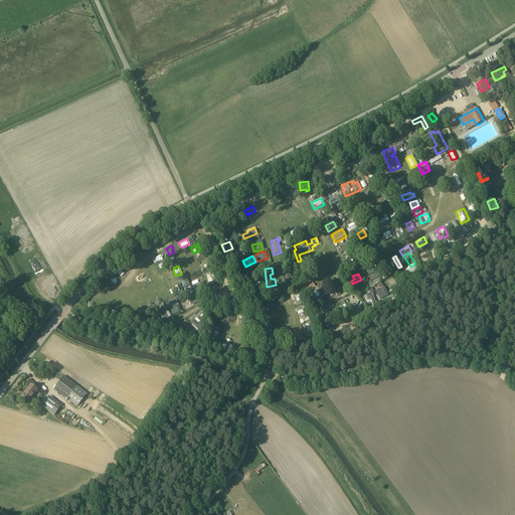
[(179,279),(183,288),(189,286),(186,276),(179,279)]
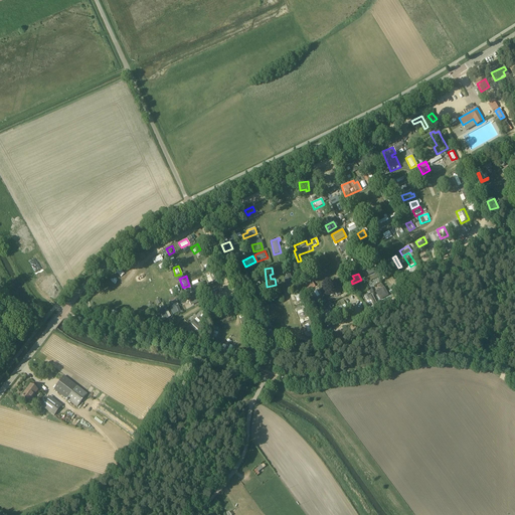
[(357,292),(365,289),(361,280),(353,284),(357,292)]
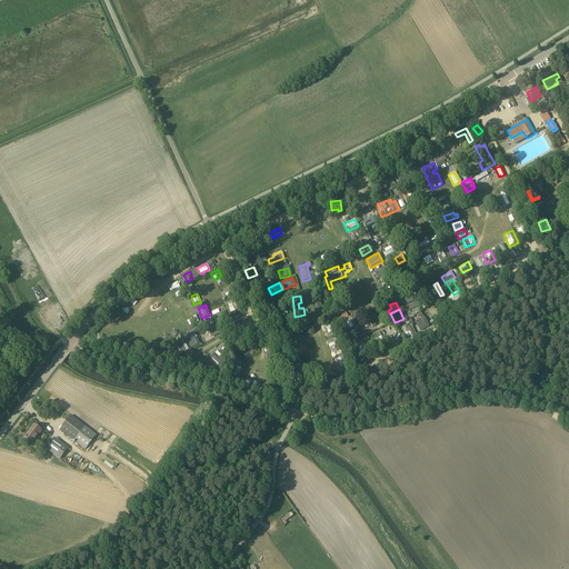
[(218,310),(211,312),(213,319),(220,317),(218,310)]
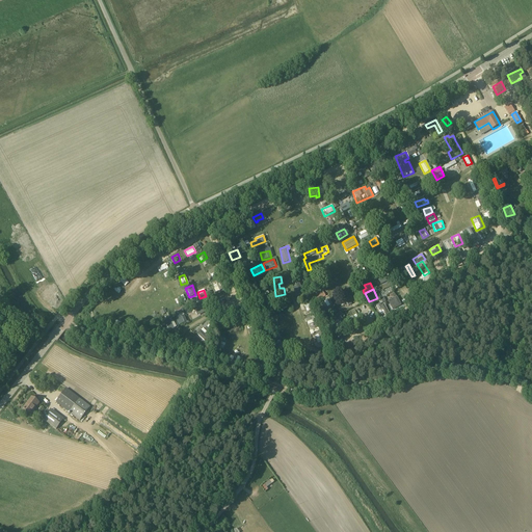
[(318,300),(325,296),(323,291),(315,294),(318,300)]
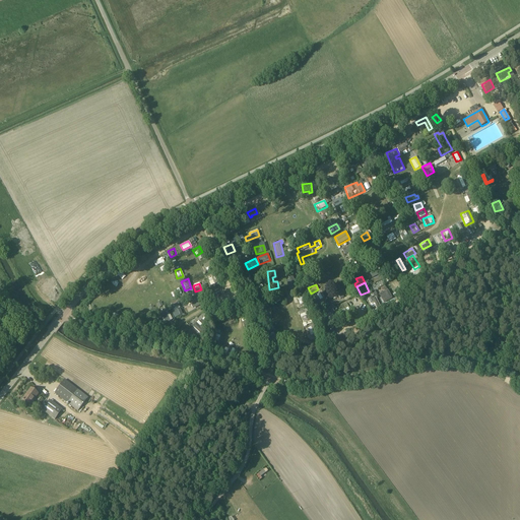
[(381,294),(379,295),(383,304),(391,301),(385,284),(378,287),(381,294)]
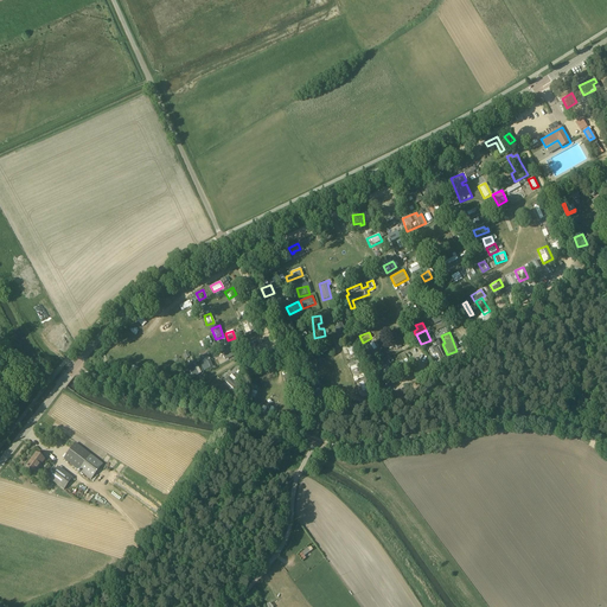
[(385,338),(391,352),(401,347),(394,334),(385,338)]
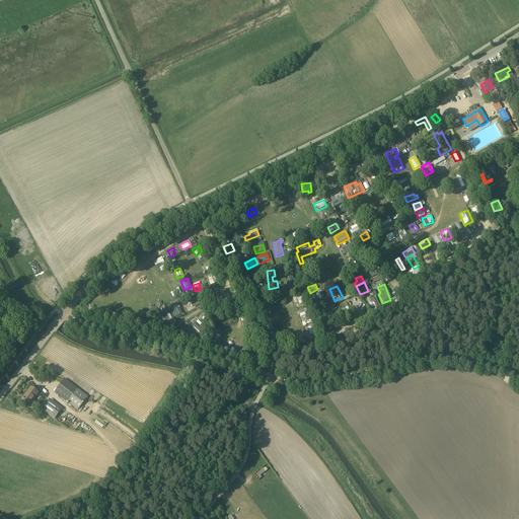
[(298,301),(306,298),(304,292),(296,296),(298,301)]
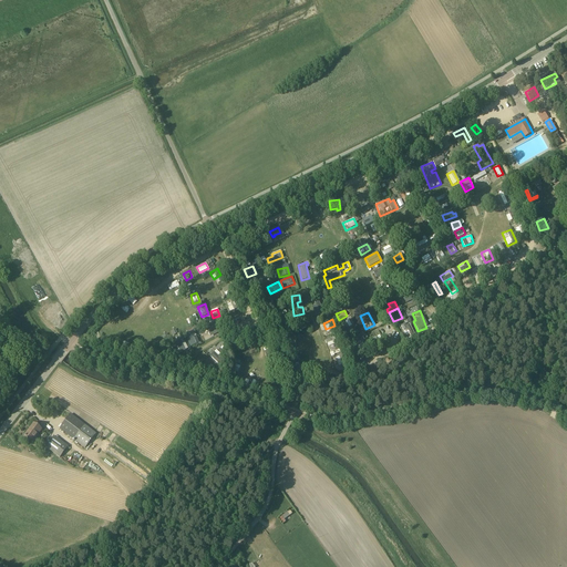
[(343,330),(348,337),(356,332),(348,320),(344,321),(349,327),(343,330)]
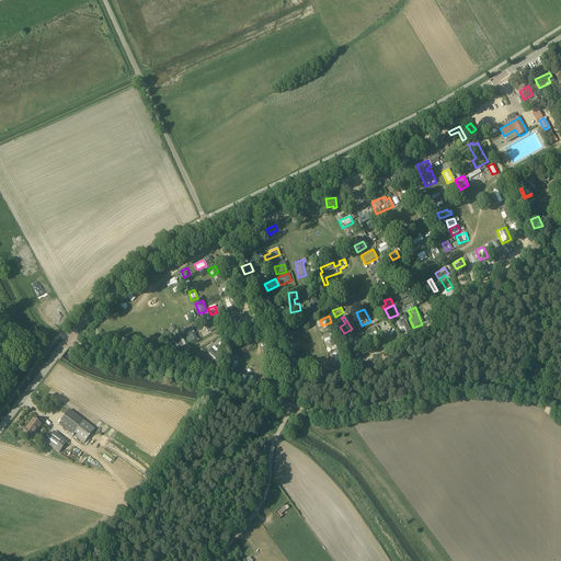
[(409,331),(405,320),(401,321),(400,320),(396,321),(401,336),(407,334),(405,332),(409,331)]
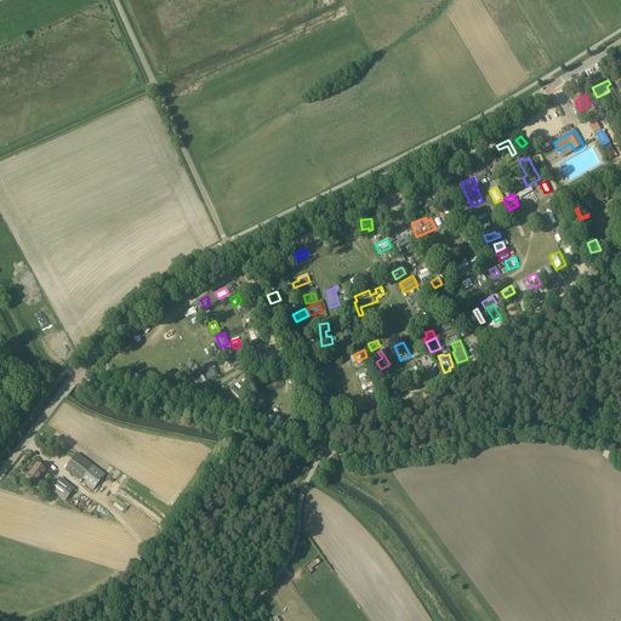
[(226,360),(229,369),(237,365),(233,358),(226,360)]
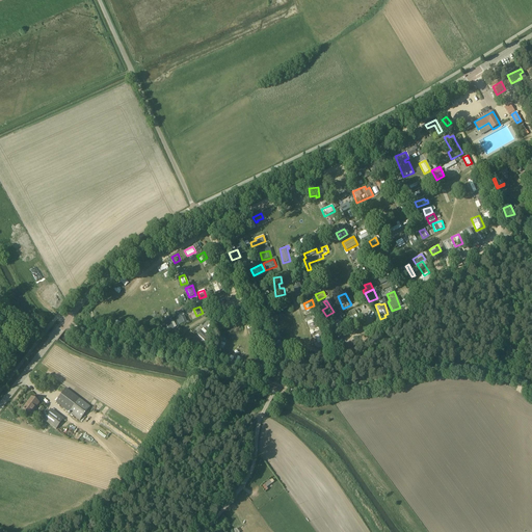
[(345,312),(348,317),(346,318),(349,324),(358,320),(353,309),(345,312)]
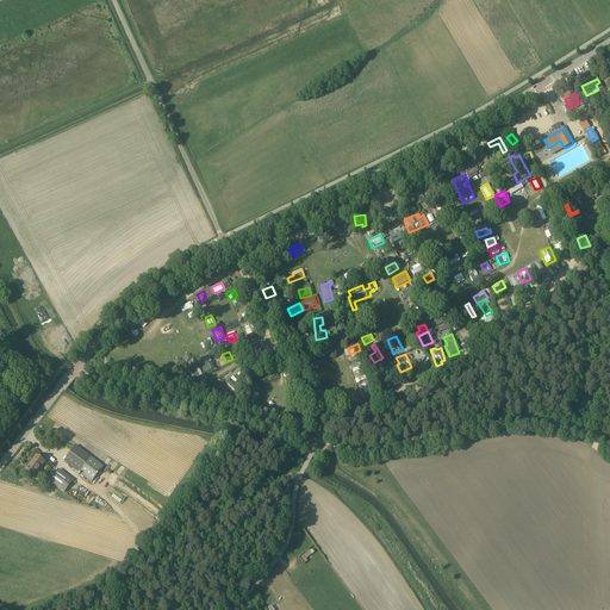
[(210,360),(200,365),(205,373),(213,368),(210,360)]
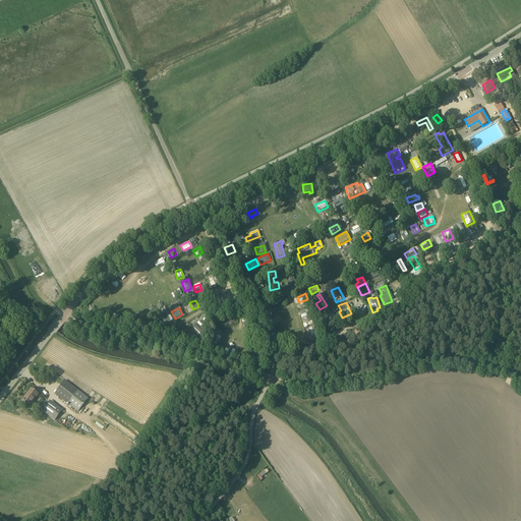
[(111,319),(113,312),(107,310),(105,316),(111,319)]
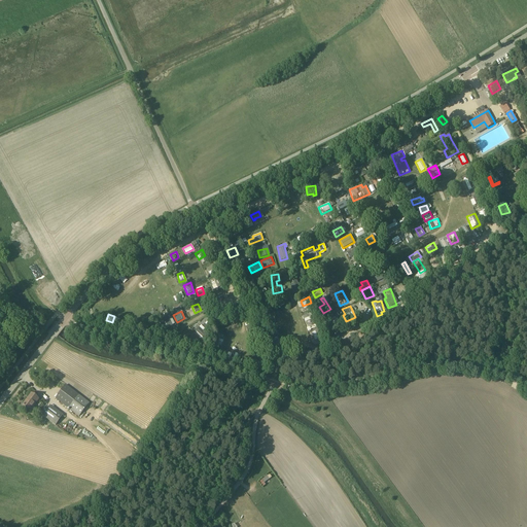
[(313,329),(309,314),(303,315),(307,331),(313,329)]
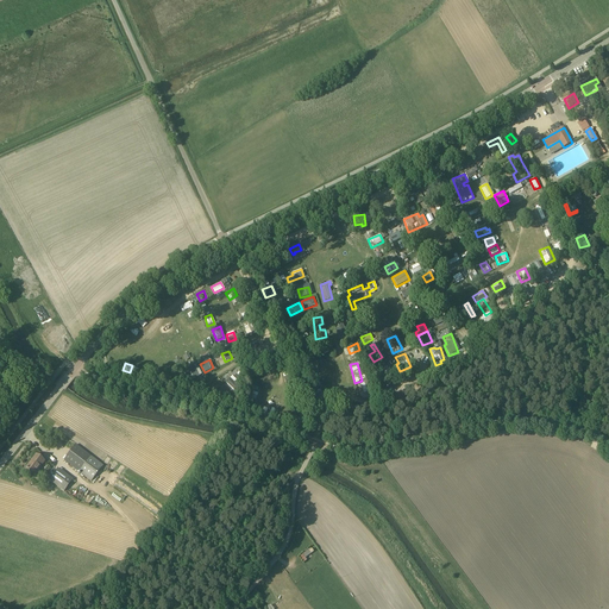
[(193,371),(195,370),(193,366),(182,371),(188,382),(195,377),(193,371)]
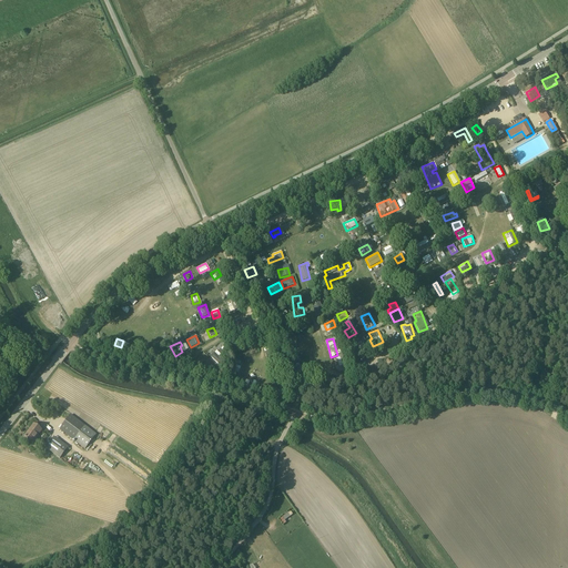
[(210,375),(212,369),(208,368),(209,366),(199,362),(196,369),(210,375)]
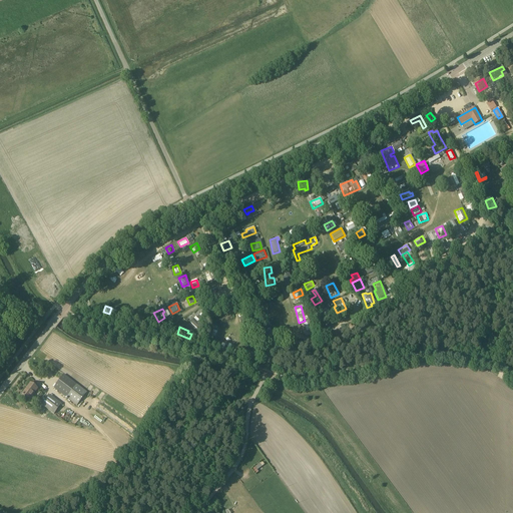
[(338,332),(325,338),(328,345),(332,343),(335,342),(335,341),(341,339),(338,332)]
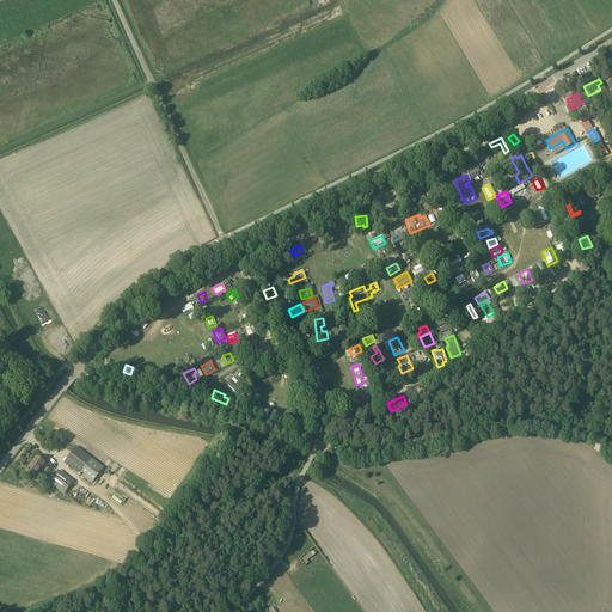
[(275,422),(279,412),(265,407),(262,417),(275,422)]
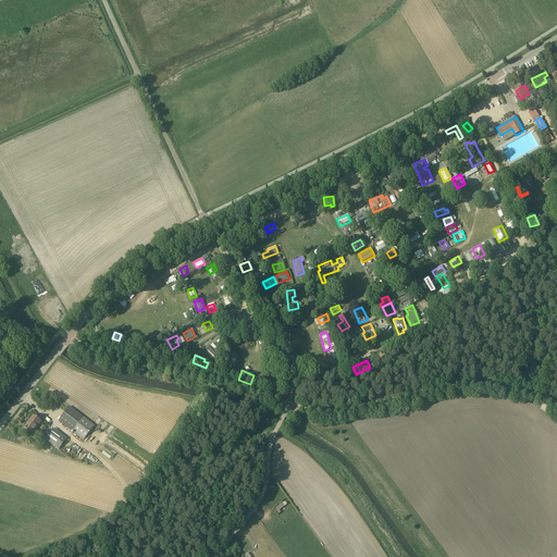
[(70,407),(59,421),(84,441),(95,426),(70,407)]
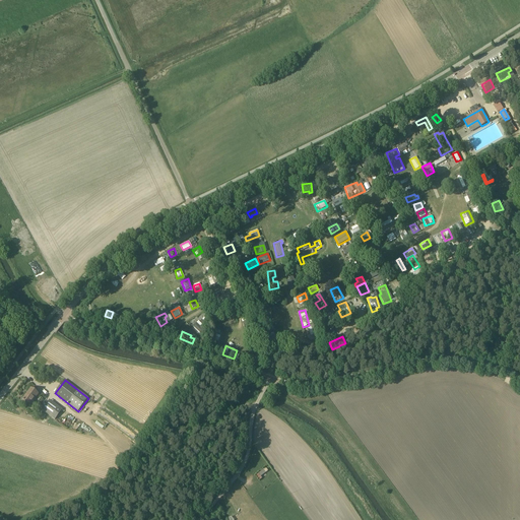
[(22,400),(29,405),(38,394),(30,389),(22,400)]
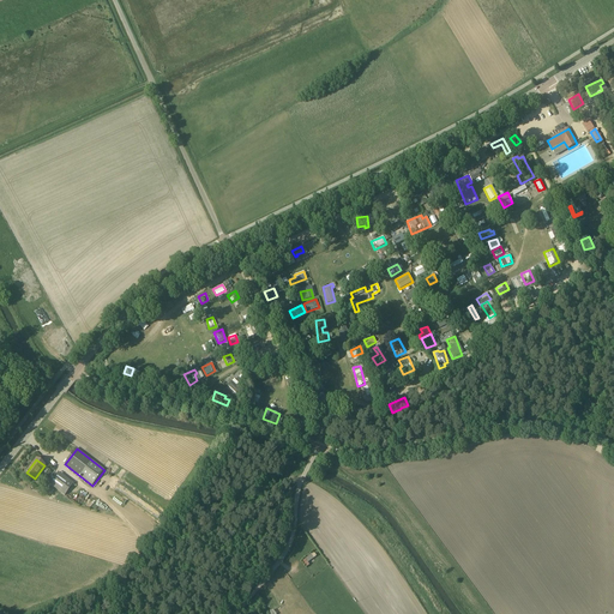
[(73,485),(59,473),(49,485),(65,495),(73,485)]
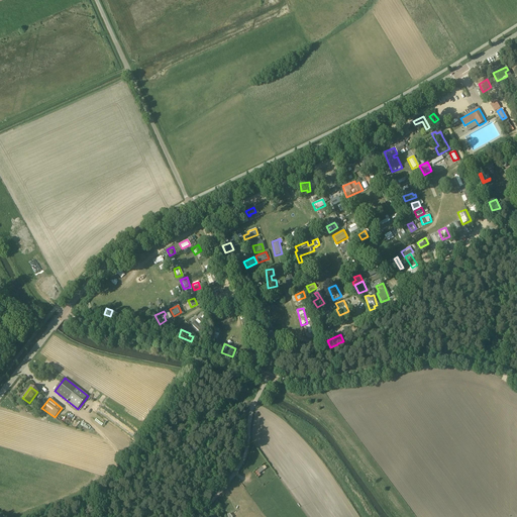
[(256,475),(266,470),(264,466),(254,472),(256,475)]
